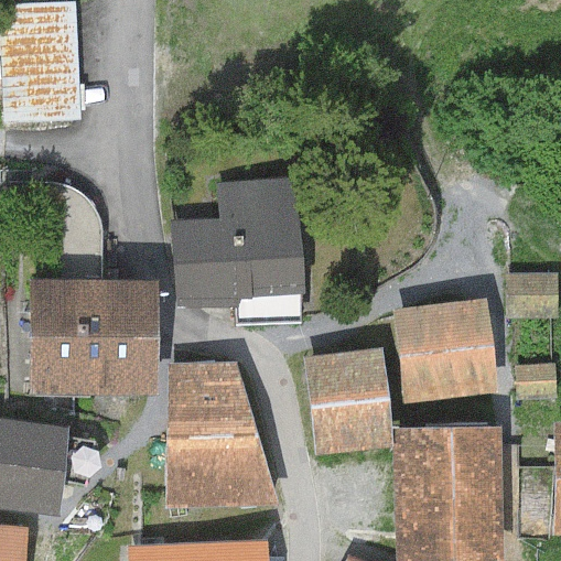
[(77,2),(0,9),(0,31),(9,127),(89,119),(77,2)]
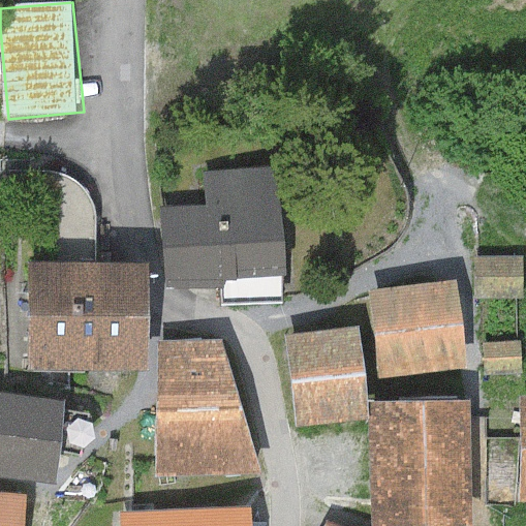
[(207,208),(162,210),(166,289),(226,285),(226,275),(284,272),(278,168),(205,173),(207,208)]
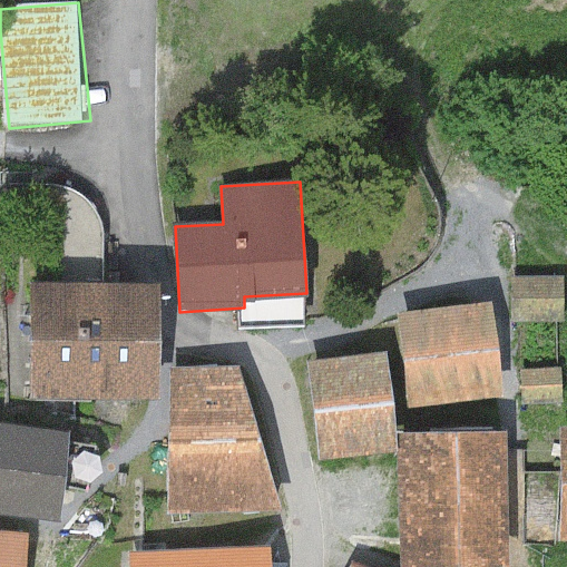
[(157,280),(31,283),(35,398),(160,394),(157,280)]
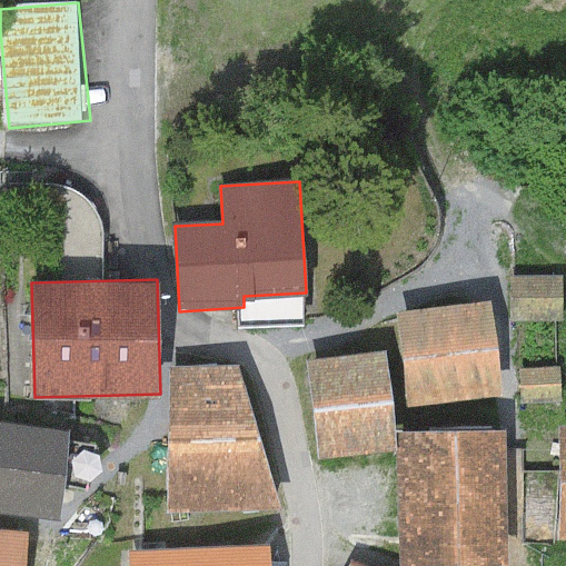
[(492,301),(399,313),(410,407),(503,396),(492,301)]
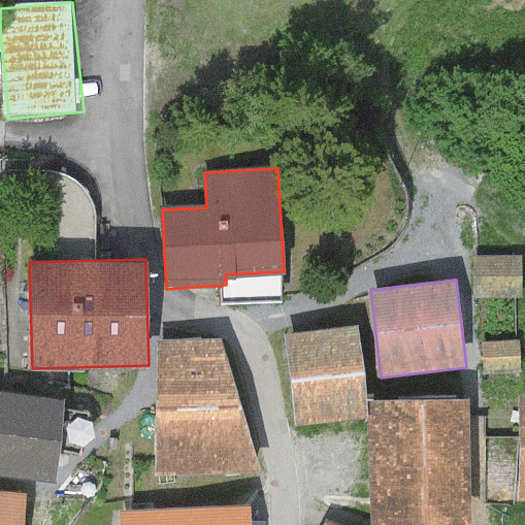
[(358,325),(286,333),(297,424),(369,416),(358,325)]
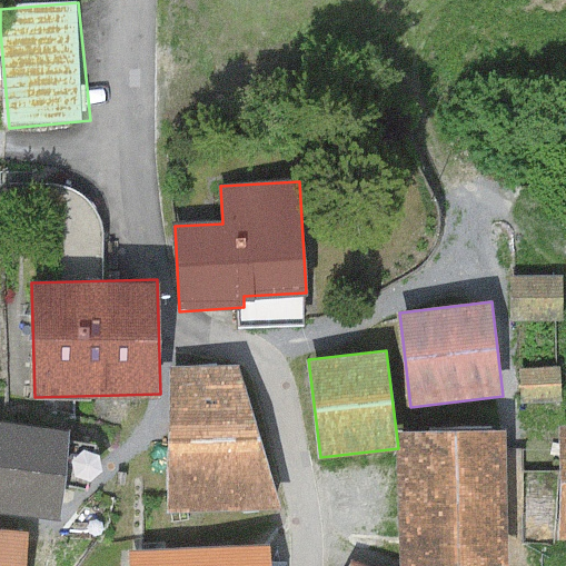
[(240,367),(172,366),(172,515),(280,509),(240,367)]
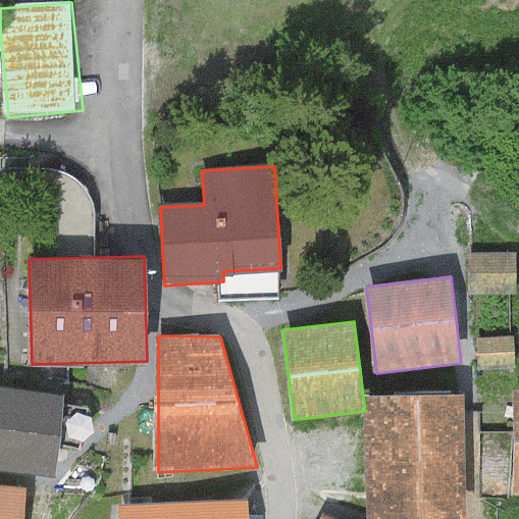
[(61,391),(0,385),(0,471),(55,476),(61,391)]
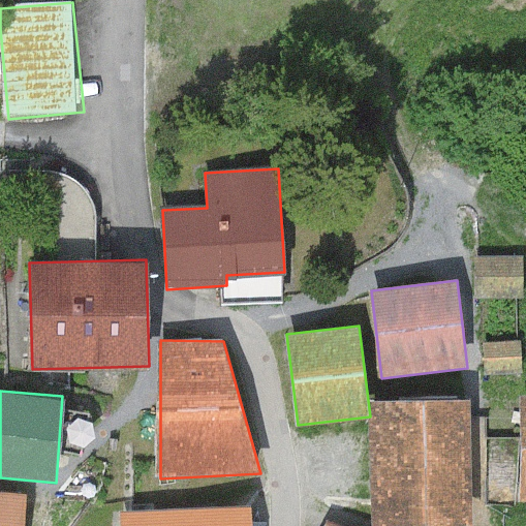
[(469,397),(372,400),(375,524),(473,521),(469,397)]
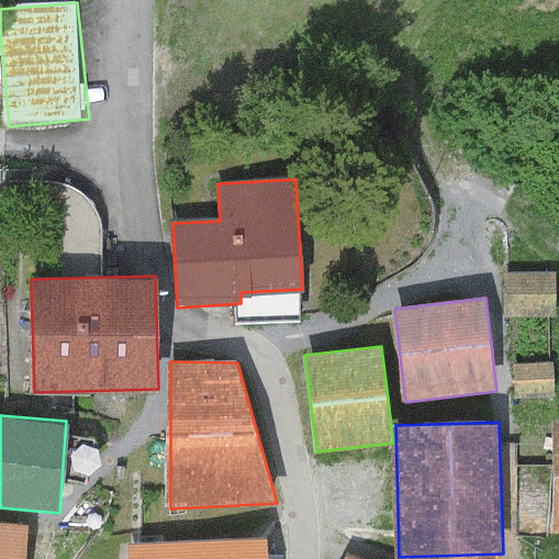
[(23,558),(26,525),(0,523),(0,558),(23,558)]
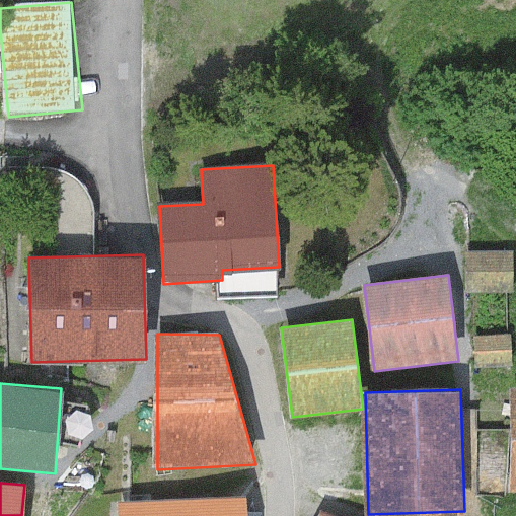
[(245,515),(244,494),(121,502),(121,515),(245,515)]
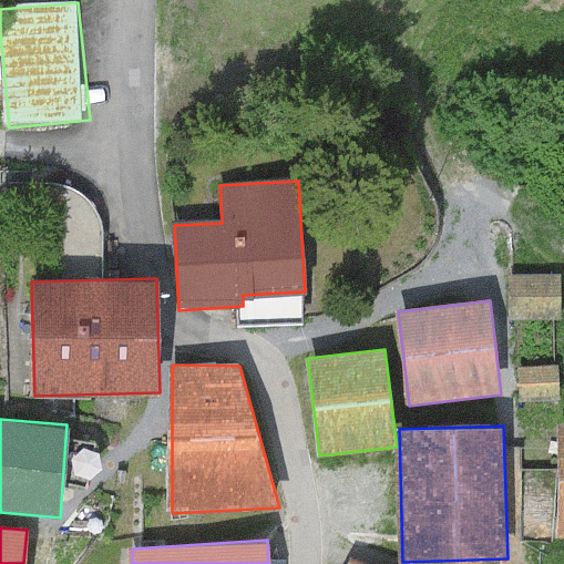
All buildings are outlined.
